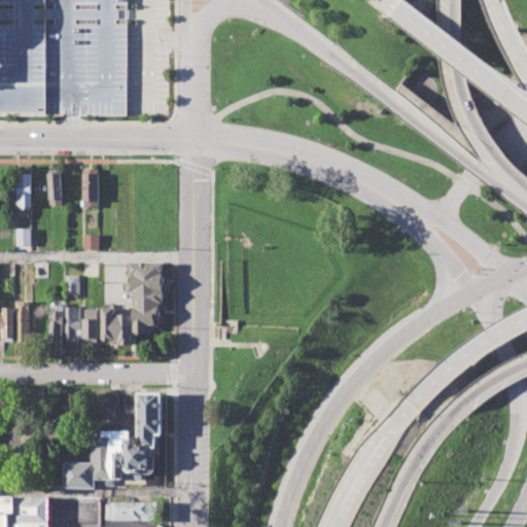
[(82,169),(98,168),(98,206),(83,207),(82,169)]
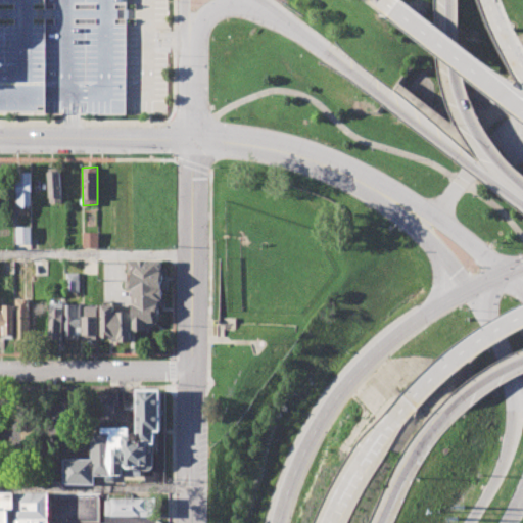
[(48,169),(62,169),(63,201),(48,201),(48,169)]
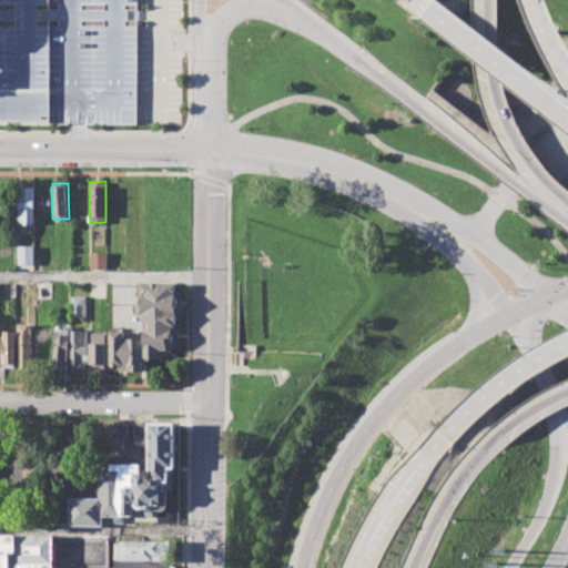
[(17,186),(33,185),(34,223),(18,223),(17,186)]
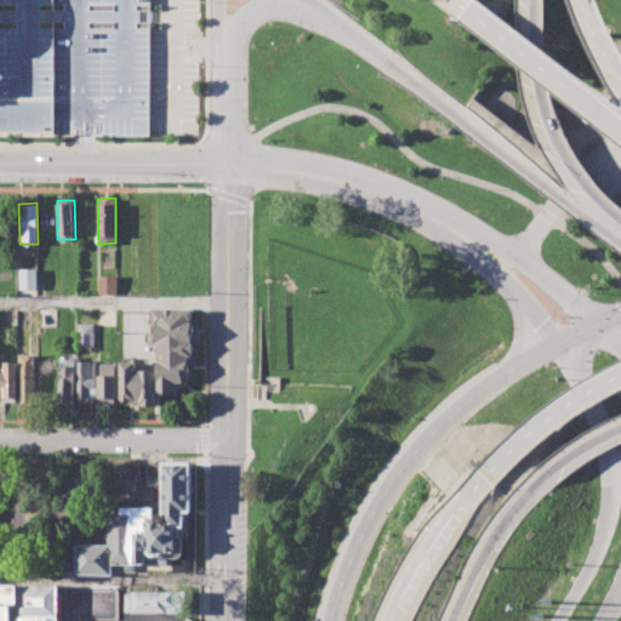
[(20,268),(38,268),(38,289),(20,289),(20,268)]
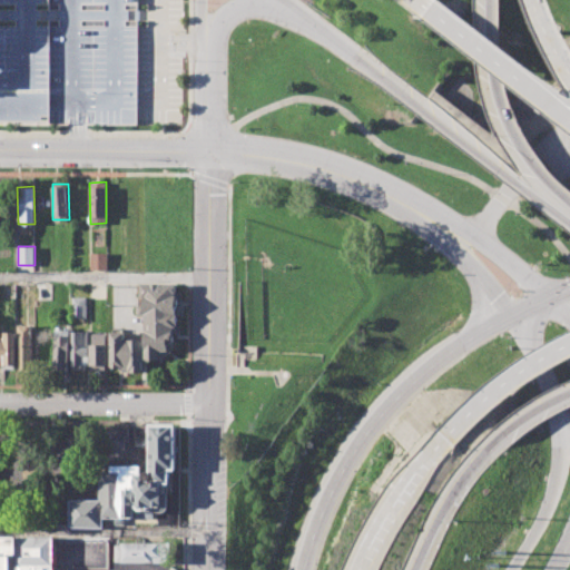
[(91,253),(107,253),(108,269),(91,269),(91,253)]
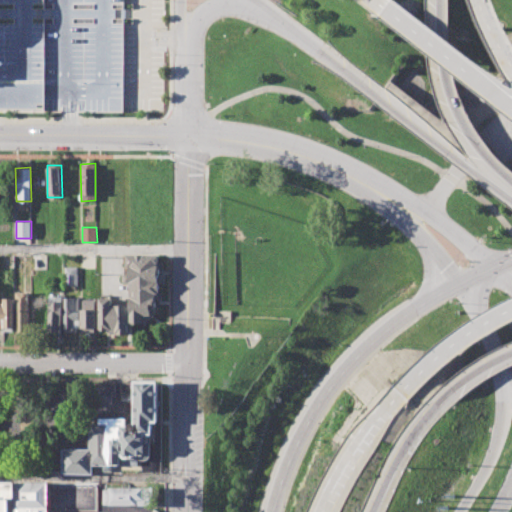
[(132,323),(131,282),(127,282),(126,255),(160,255),(160,261),(164,261),(164,282),(161,282),(161,300),(157,300),(157,314),(153,319),(147,319),(147,323),(132,323)]
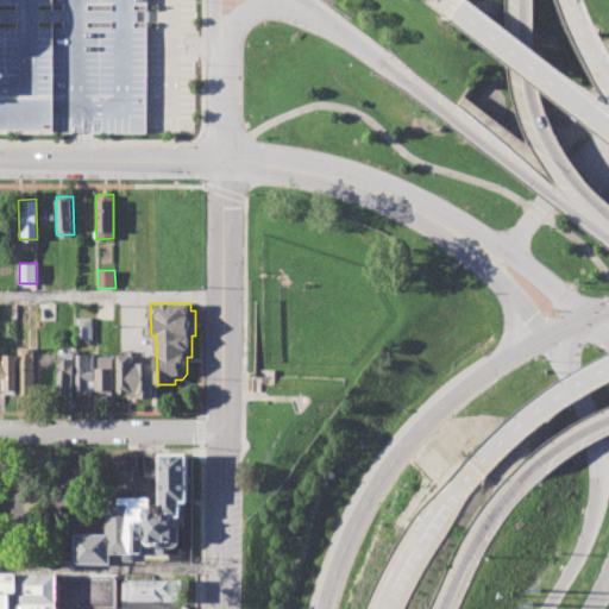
[(77,316),(93,316),(93,339),(77,339),(77,316)]
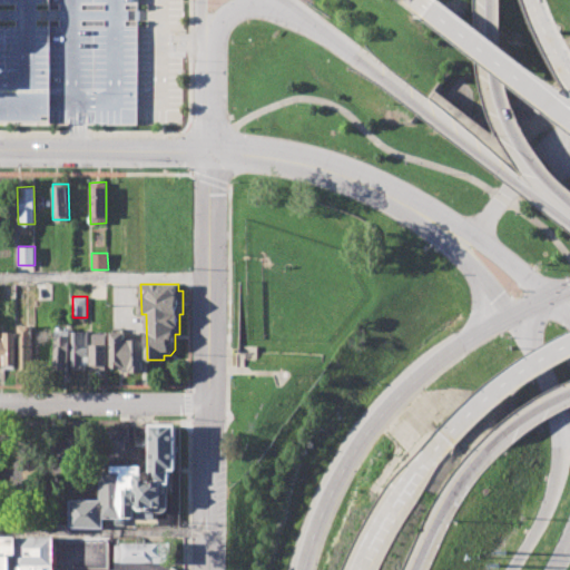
[(0,337),(0,369),(15,369),(16,327),(3,326),(3,337),(0,337)]
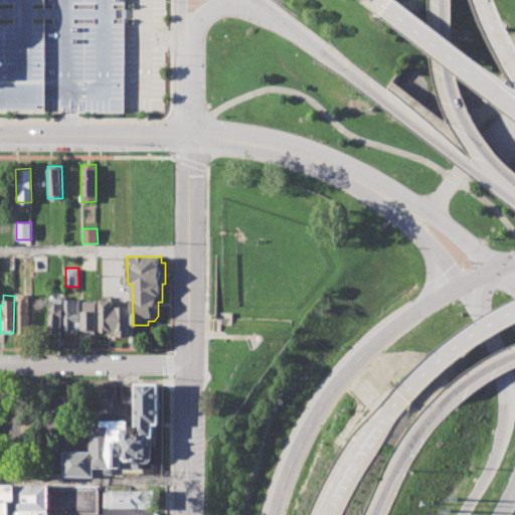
[(49,297),(62,297),(62,334),(49,334),(49,297)]
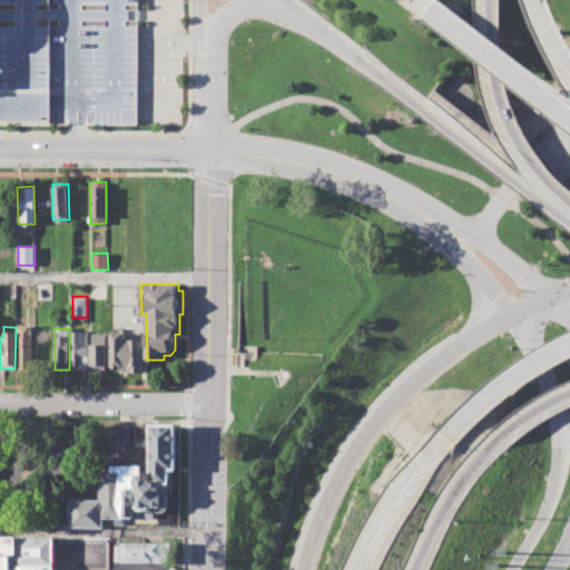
[(112,331),(111,370),(124,370),(124,374),(144,374),(144,338),(125,338),(126,332),(112,331)]
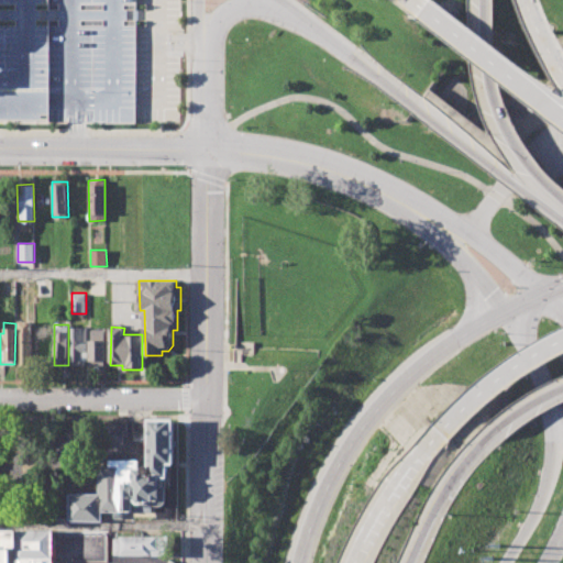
[(19,328),(19,364),(35,364),(35,328),(19,328)]
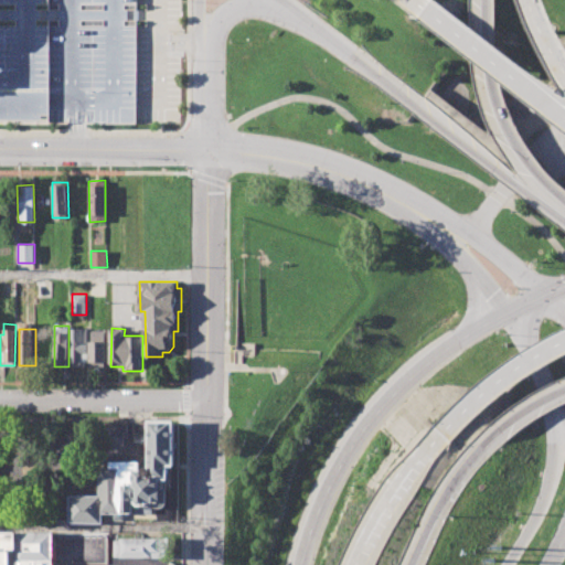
[(72,329),(71,366),(83,366),(83,362),(87,362),(87,329),(72,329)]
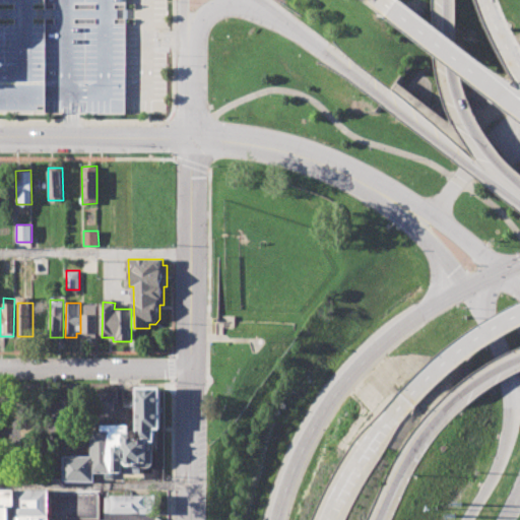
[(86,304),(86,314),(83,314),(83,337),(96,337),(96,304),(86,304)]
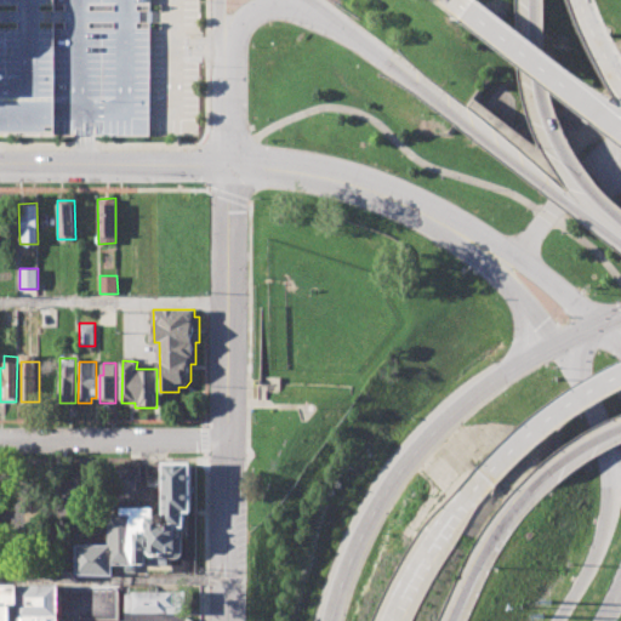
[(75,542),(109,542),(109,513),(121,513),(121,507),(165,507),(165,462),(193,462),(193,511),(186,511),(186,553),(183,557),(178,558),(170,558),(170,564),(137,564),(137,570),(125,570),(125,564),(115,564),(115,574),(75,574),(75,542)]
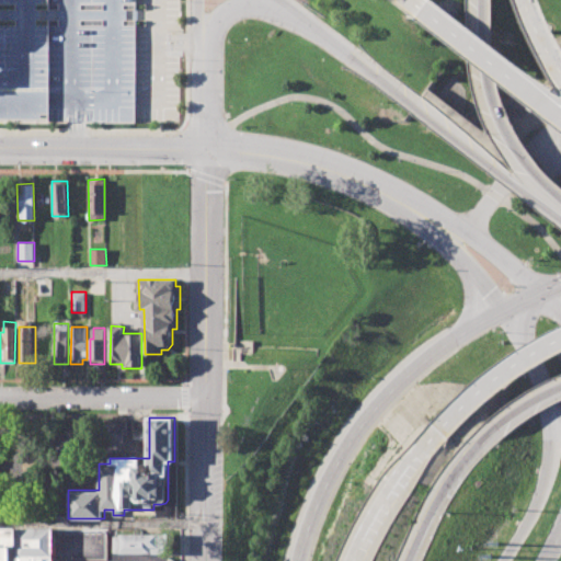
[(0,472),(14,472),(13,448),(4,448),(4,460),(0,460),(0,472)]
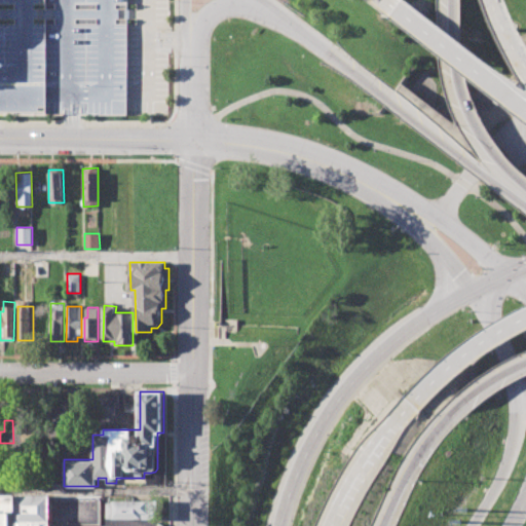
[(0,525),(0,495),(15,495),(15,525),(0,525)]
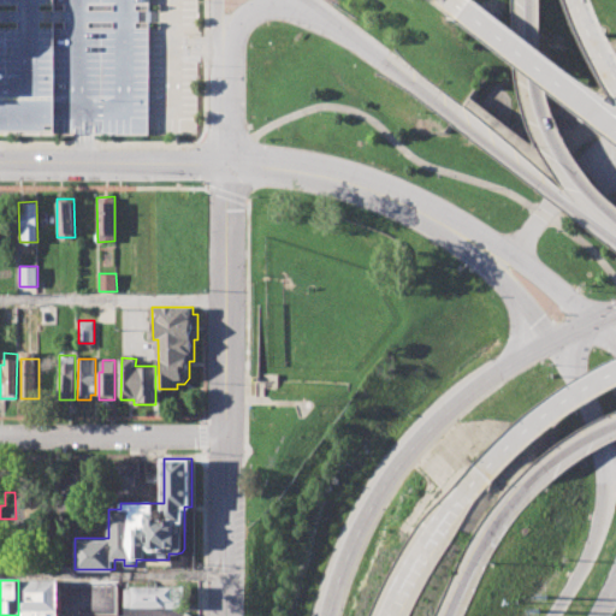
[(18,615),(18,580),(59,580),(59,615),(18,615)]
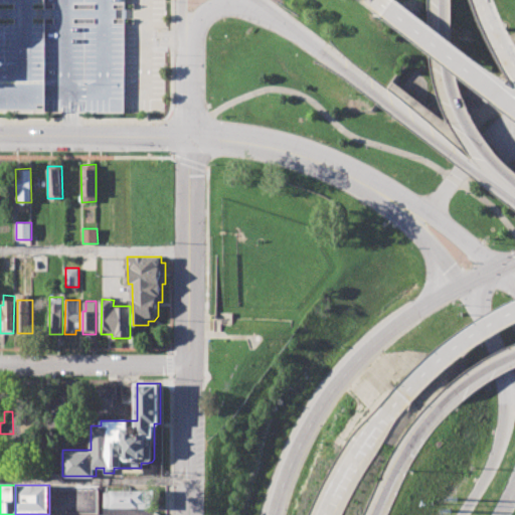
[(104,493),(111,493),(111,488),(153,489),(152,508),(104,508),(104,493)]
